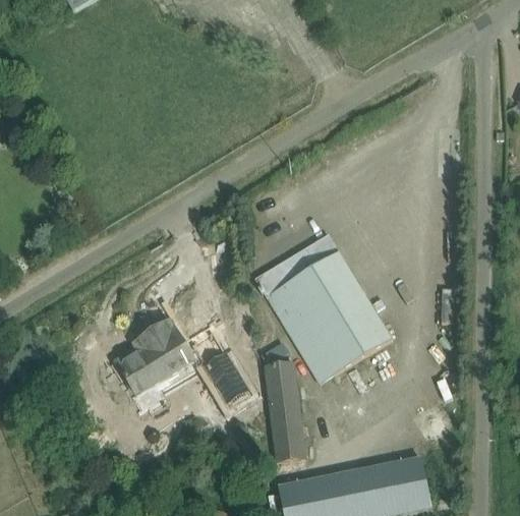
[(65,0),(72,10),(90,0),(65,0)]
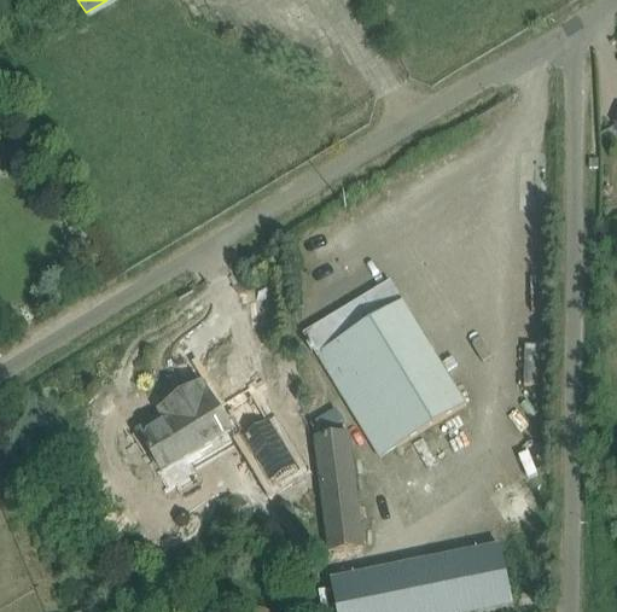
[(303,330),(309,338),(378,453),(464,401),(389,278),(303,330)]
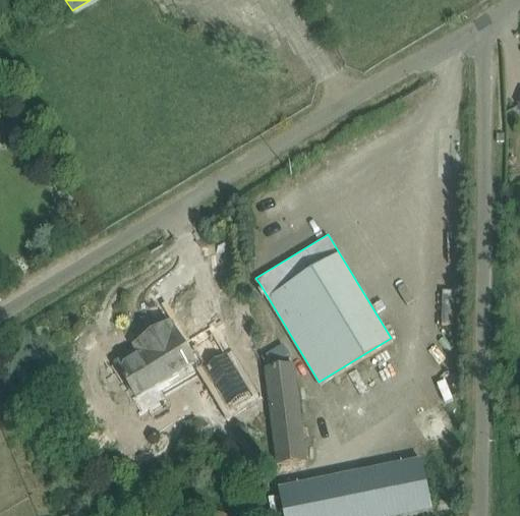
[(135,341),(139,348),(117,361),(125,375),(124,376),(126,379),(143,404),(198,369),(173,328),(171,329),(167,322),(135,341)]
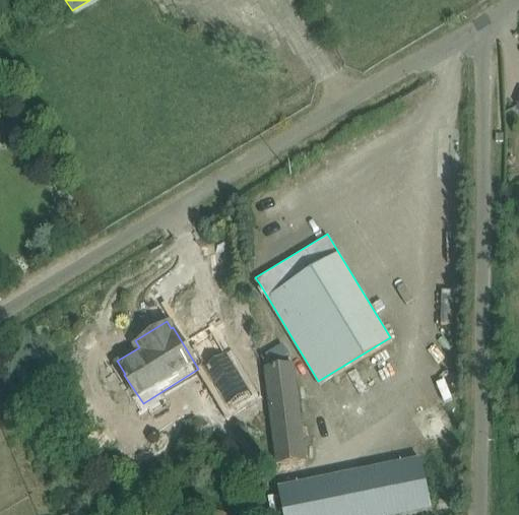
[(280,339),(259,351),(265,363),(286,350),(280,339)]
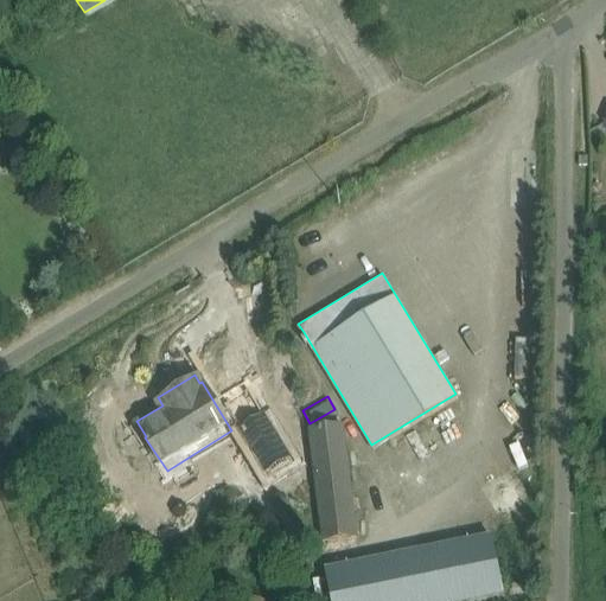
[(240,423),(236,426),(262,468),(266,466),(275,460),(279,465),(292,458),(288,452),(262,409),(240,423)]
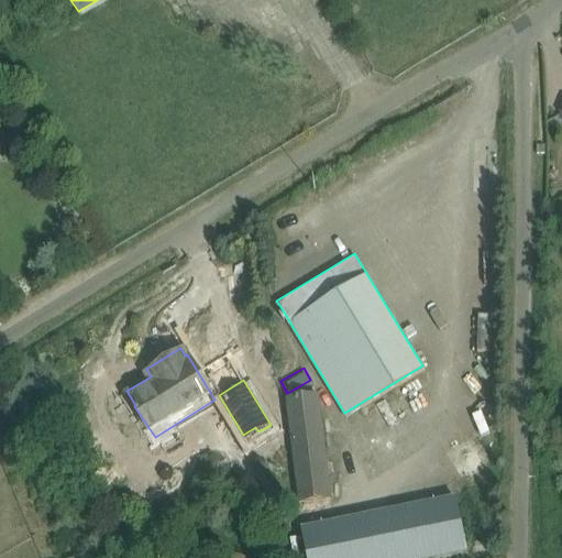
[(298,499),(330,494),(317,392),(286,395),(298,499)]
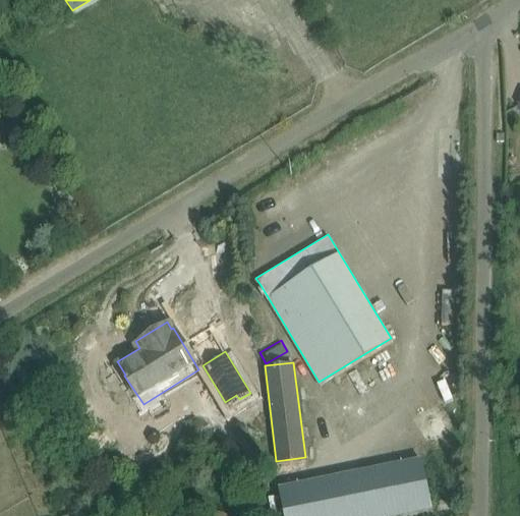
[(278,484),(280,492),(268,494),(272,515),(383,515),(430,506),(419,456),(278,484)]
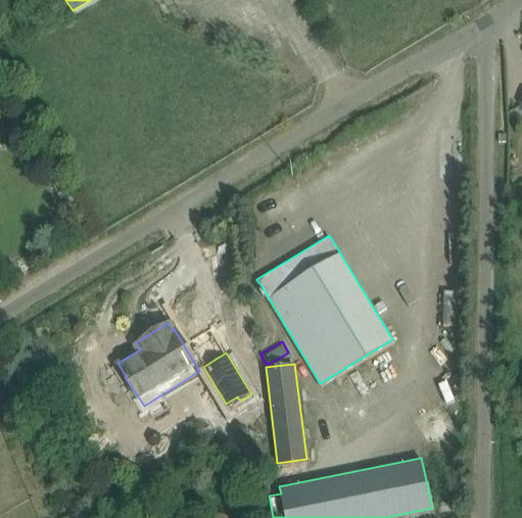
[(205,517),(231,517),(230,515),(227,512),(223,510),(219,509),(215,510),(210,512),(207,515),(205,517)]
